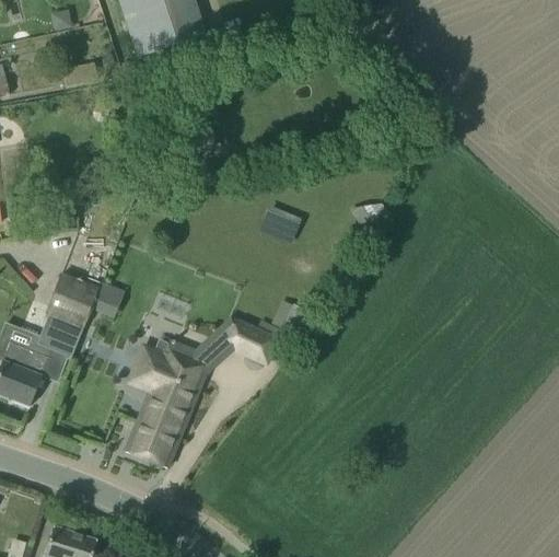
[(118,0),(137,56),(206,34),(195,0),(118,0)]
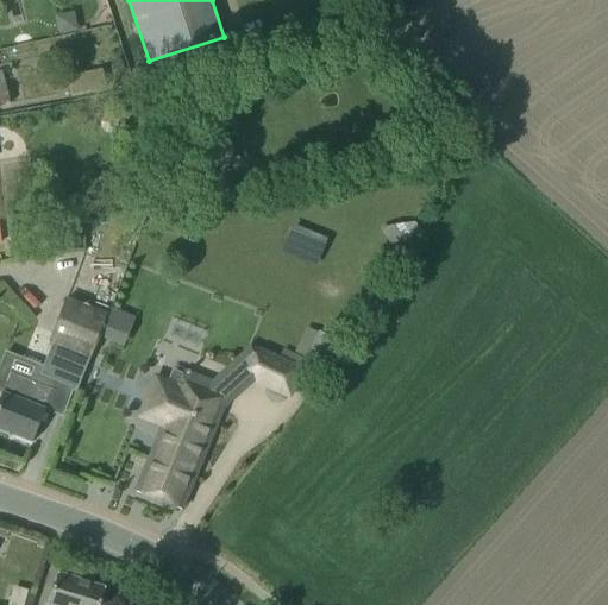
[(0,104),(11,101),(5,82),(4,82),(0,68),(0,104)]
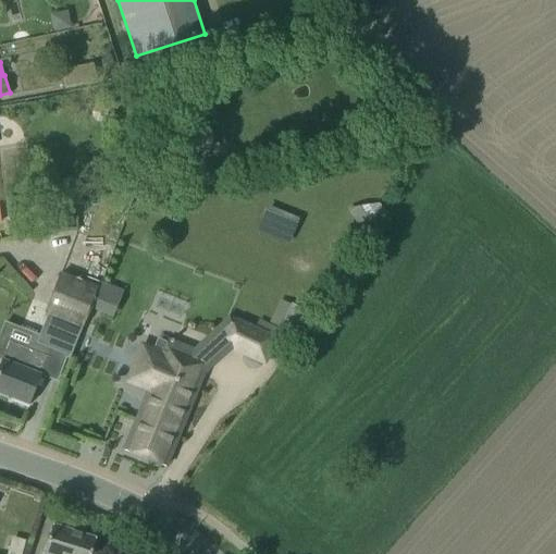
[(381,201),(348,206),(365,232),(383,206),(381,201)]
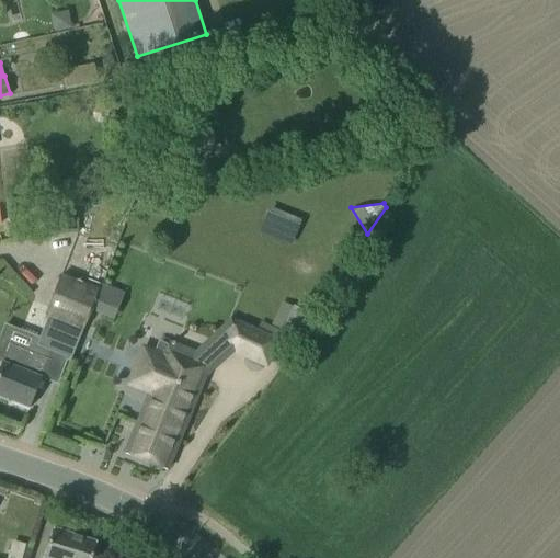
[(47,315),(36,342),(71,356),(91,309),(90,308),(99,286),(60,272),(45,314),(47,315)]
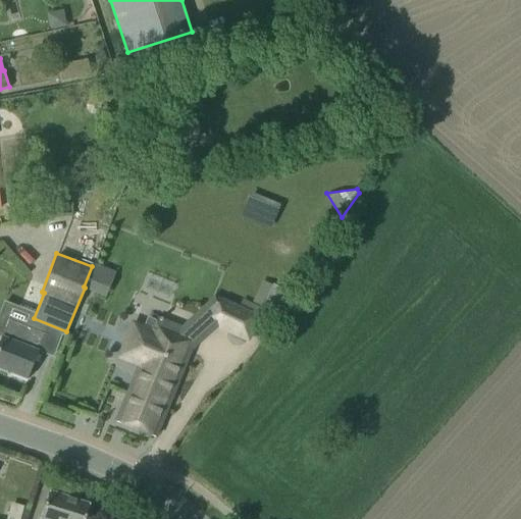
[(84,287),(85,288),(107,296),(116,270),(94,261),(92,266),(84,287)]
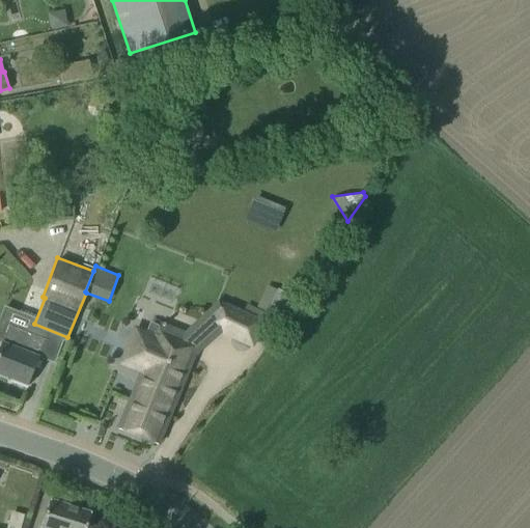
[(282,311),(291,290),(272,282),(262,303),(282,311)]
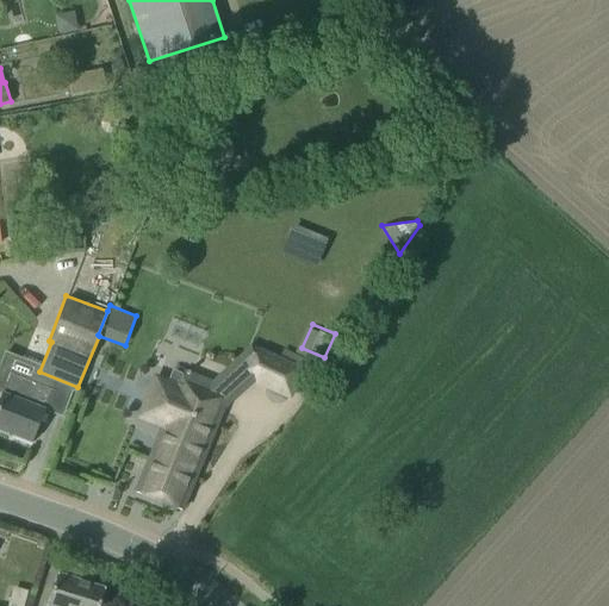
[(249,376),(290,397),(304,368),(262,348),(249,376)]
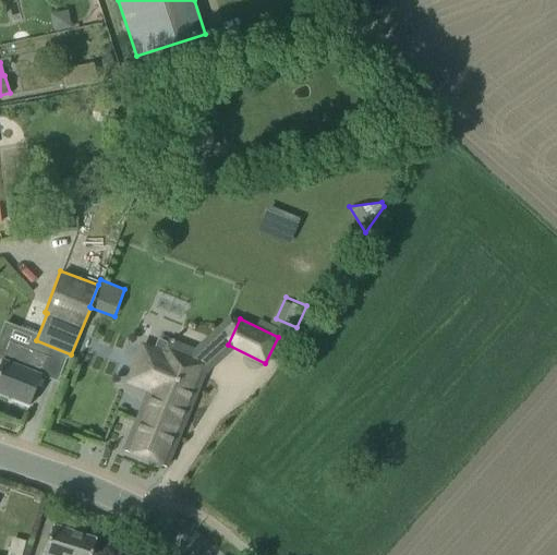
[(174,444),(209,354),(209,353),(169,337),(162,351),(144,344),(142,342),(128,378),(130,379),(149,387),(124,448),(166,465),(174,444)]
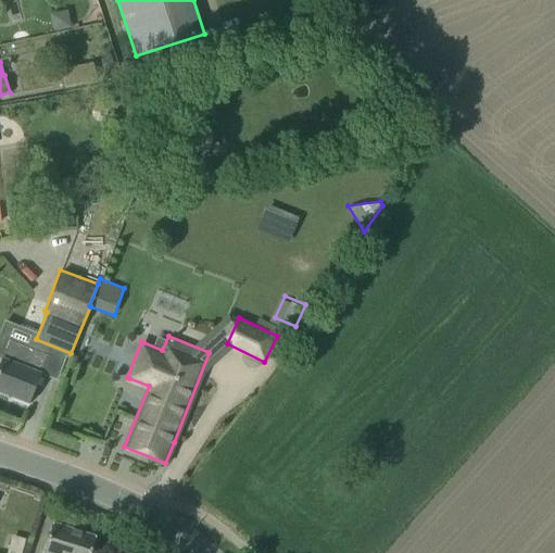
[(0,389),(29,401),(37,381),(40,374),(38,373),(46,353),(28,347),(9,338),(1,356),(2,357),(0,361),(0,389)]
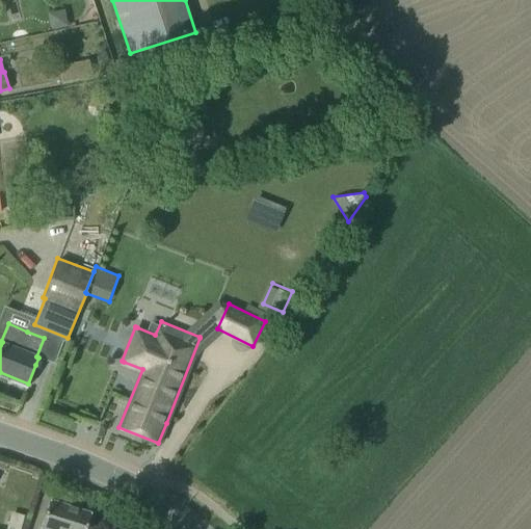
[(85,528),(91,511),(50,499),(42,527),(48,528),(85,528)]
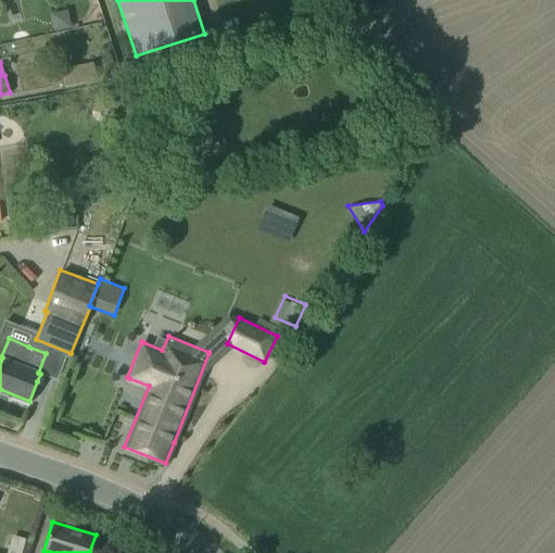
[(8,552),(23,552),(28,536),(14,531),(8,552)]
